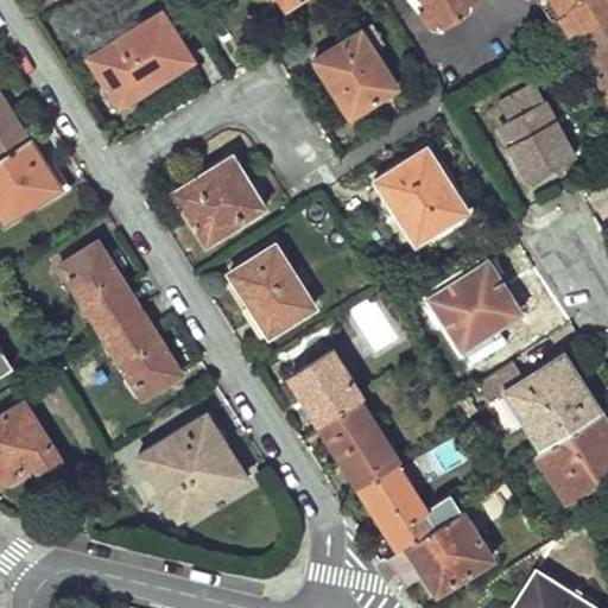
[(415,0),(428,19),(431,25),(434,27),(438,29),(442,29),(472,11),(472,2),(474,0),(415,0)]
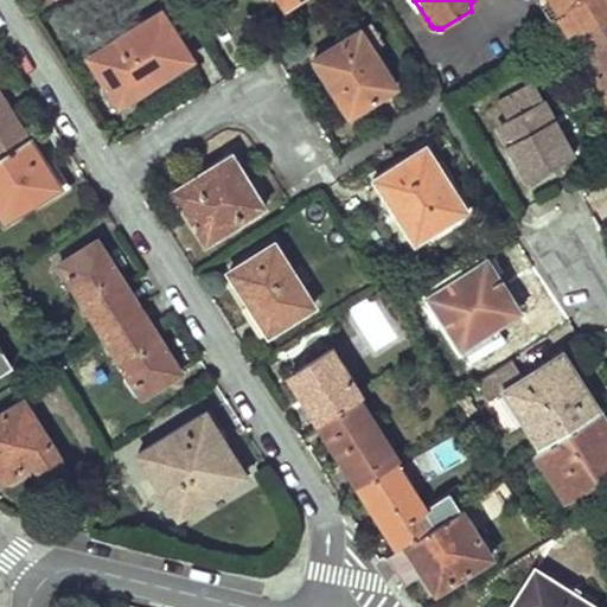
[(606,0),(556,0),(561,6),(556,11),(568,30),(606,7),(606,0)]
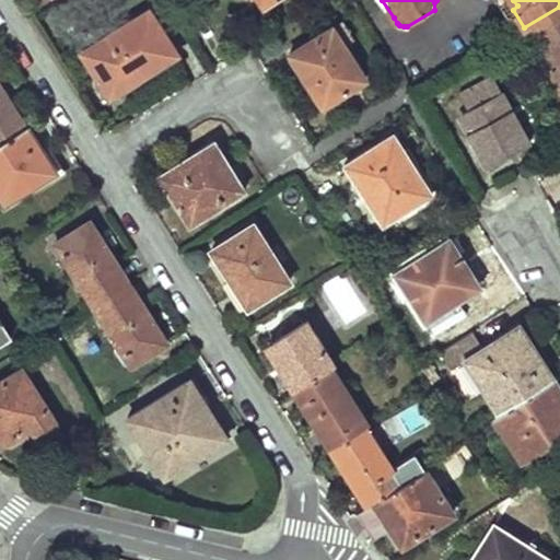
[(526,30),(559,89),(559,7),(524,27),(526,30)]
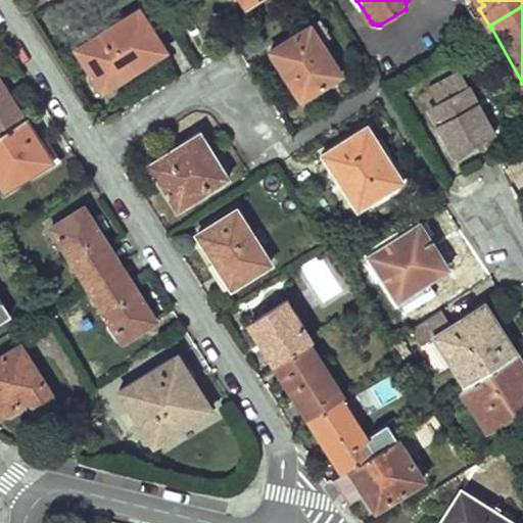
[(165,50),(139,10),(79,48),(93,74),(88,77),(100,96),(132,78),(129,74),(165,50)]
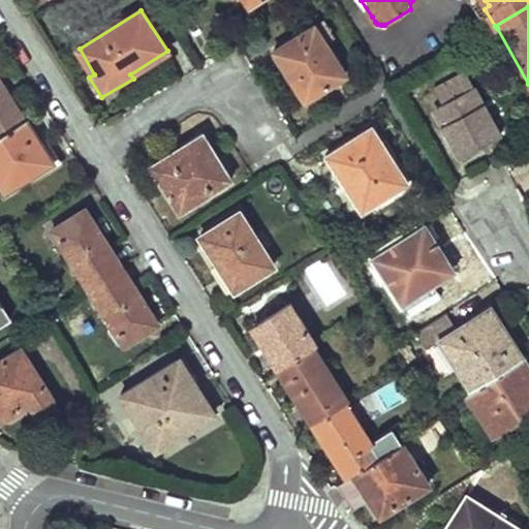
[(325,20),(315,26),(325,43),(336,35),(325,20)]
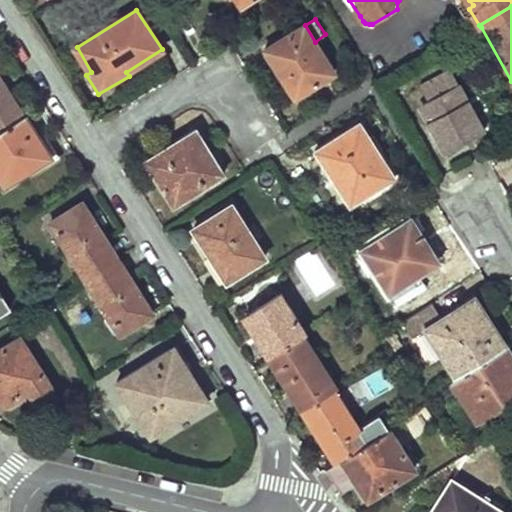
[(286,81),(296,97),(335,72),(315,42),(305,25),(269,48),(278,63),(275,65),(286,81)]
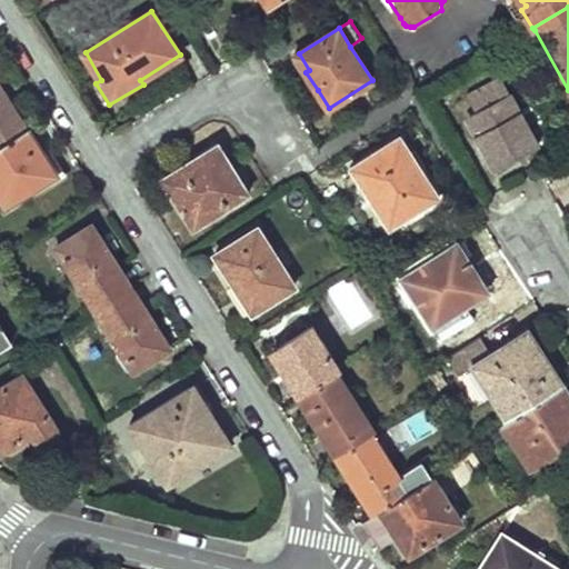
[(521,155),(538,145),(500,77),(476,90),(485,106),(475,111),(470,113),(468,121),(495,170),(512,159),(509,152),(517,148),(521,155)]
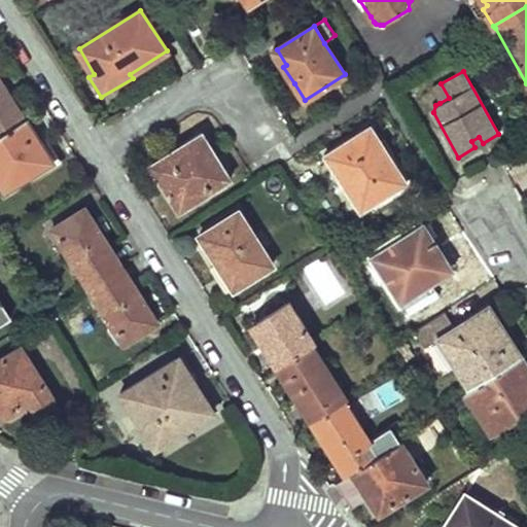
[(0,82),(0,132),(18,121),(0,93),(4,90),(0,82)]
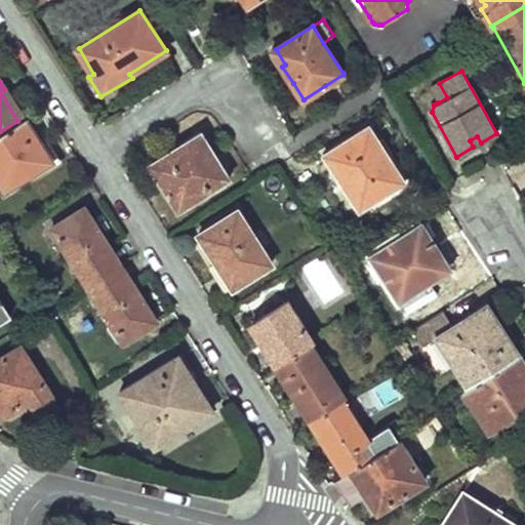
[(439,83),(430,88),(438,103),(447,97),(439,83)]
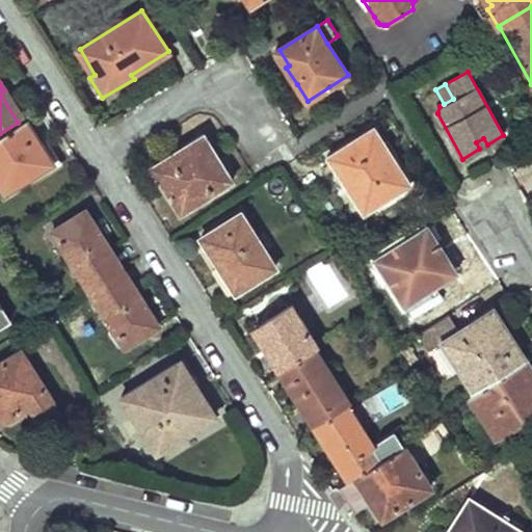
[(0,133),(0,187),(3,193),(54,161),(44,145),(26,118),(18,123),(0,133)]
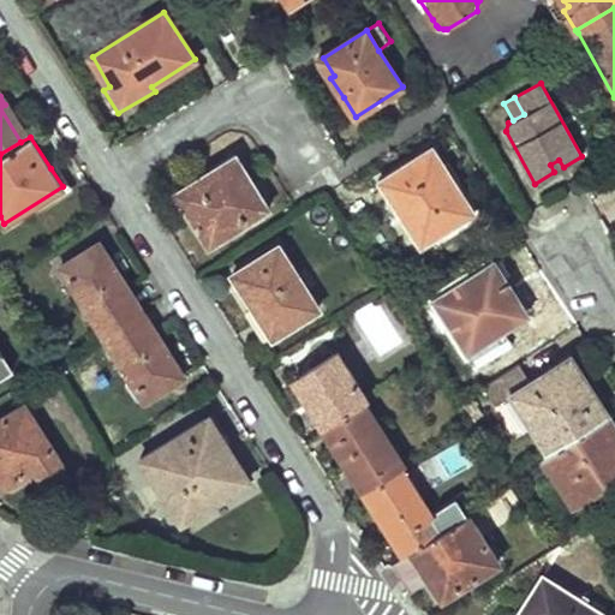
[(446,186),(425,153),(381,180),(422,244),(473,212),(466,201),(459,189),(446,197),(441,190),(446,186)]
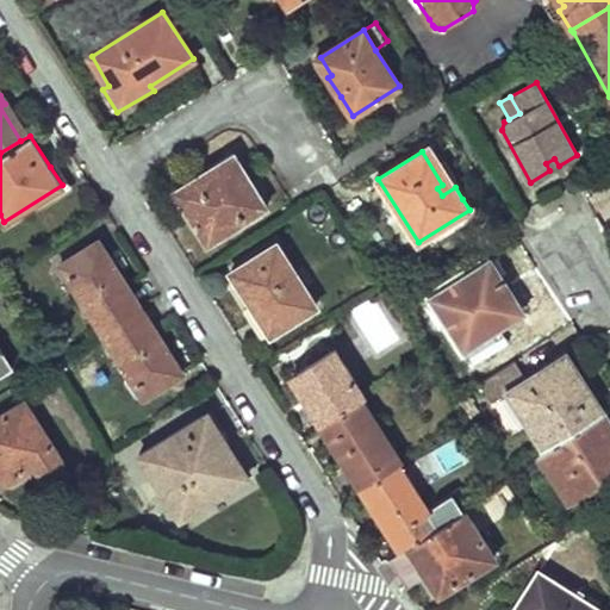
[(203,232),(210,242),(267,205),(234,154),(194,180),(199,187),(182,198),(199,223),(197,225),(203,232)]
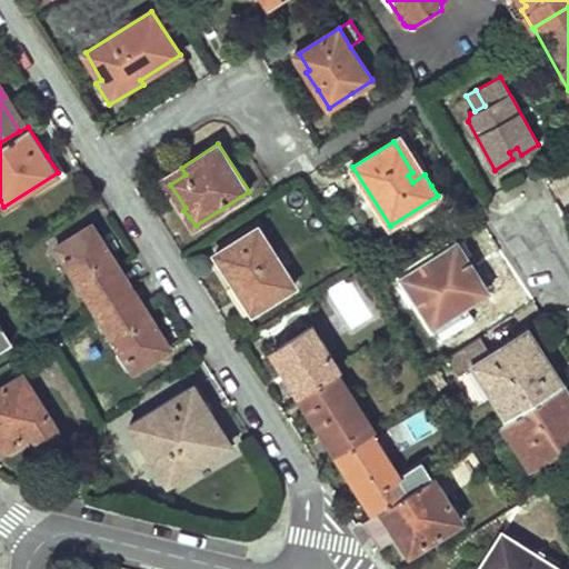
[(512,159),(521,155),(517,148),(509,152),(512,159)]
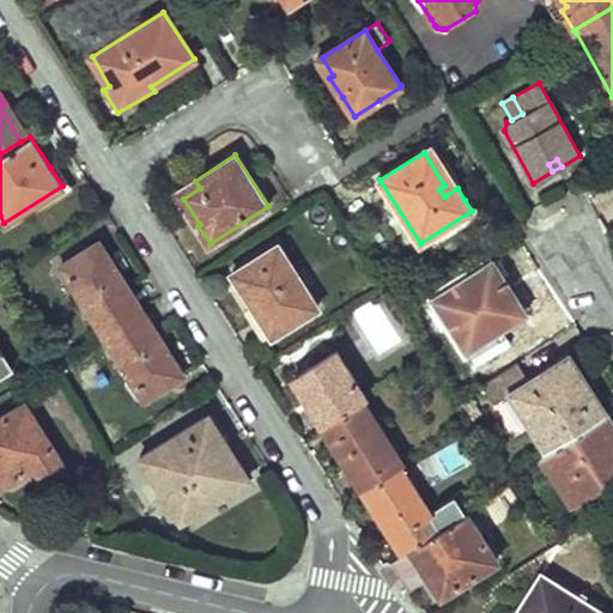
[(319,308),(279,246),(235,273),(255,305),(248,309),(259,327),(267,341),(319,308)]
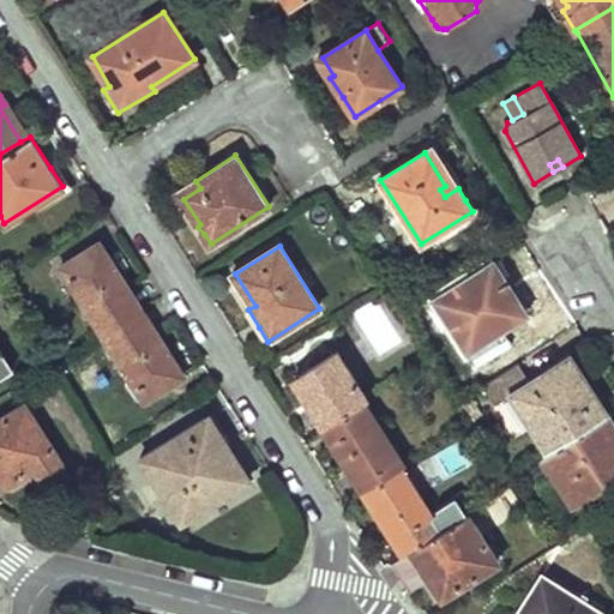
[(79,254),(60,266),(102,333),(139,311),(119,278),(101,247),(83,259),(79,254)]
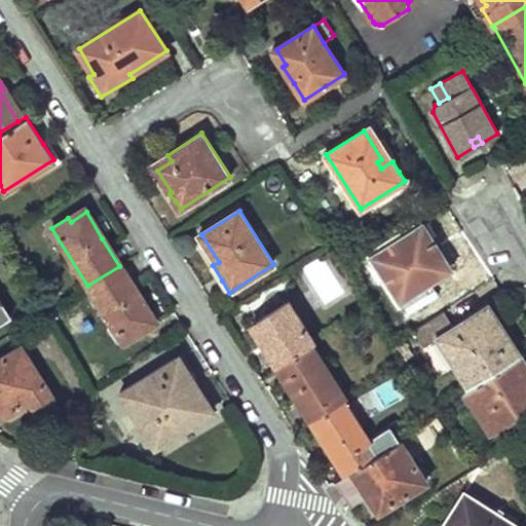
[(433,241),(422,225),(372,256),(400,302),(433,282),(427,273),(440,265),(427,245),(433,241)]
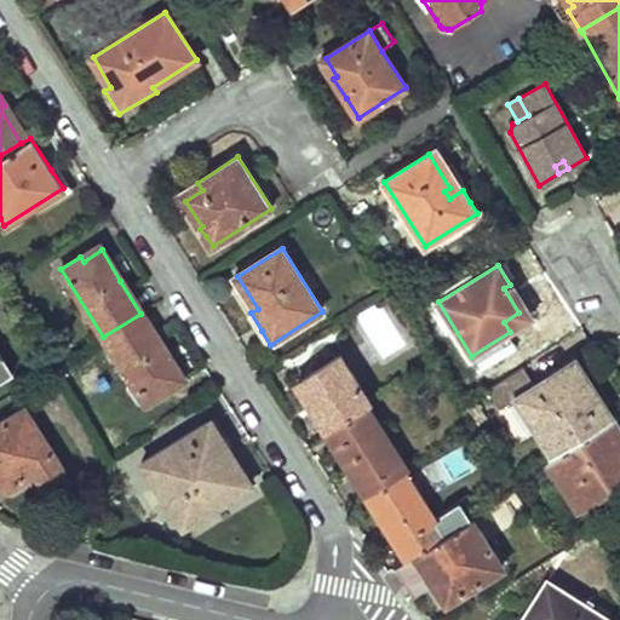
[(141,314),(103,337),(145,403),(165,391),(161,385),(179,374),(167,355),(141,314)]
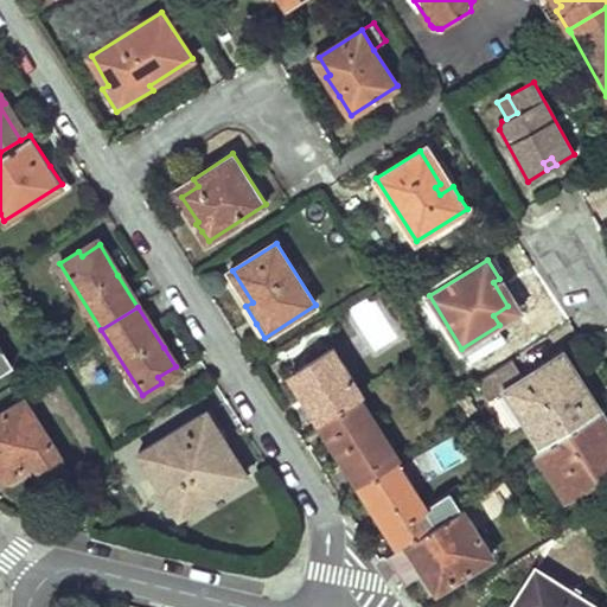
[(362,395),(333,351),(291,377),(307,404),(319,422),(358,397),(362,395)]
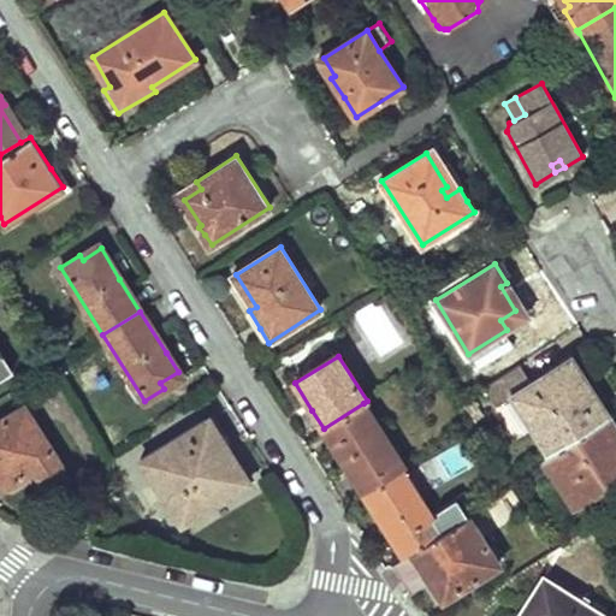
[(602,400),(573,356),(513,395),(550,452),(606,415),(599,402),(602,400)]
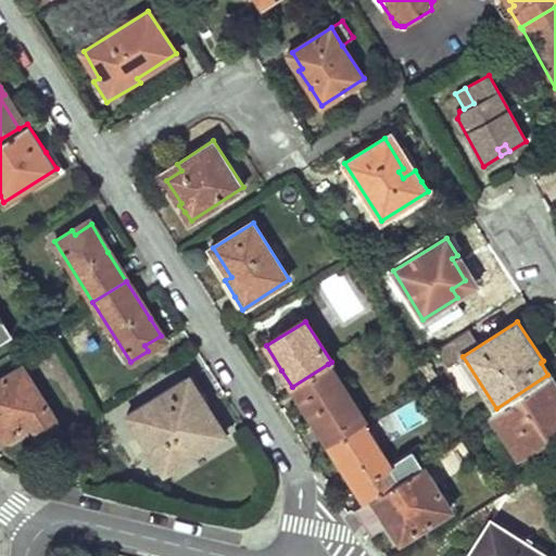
[(328,364),(292,387),(308,414),(328,444),(362,422),(365,419),(328,364)]
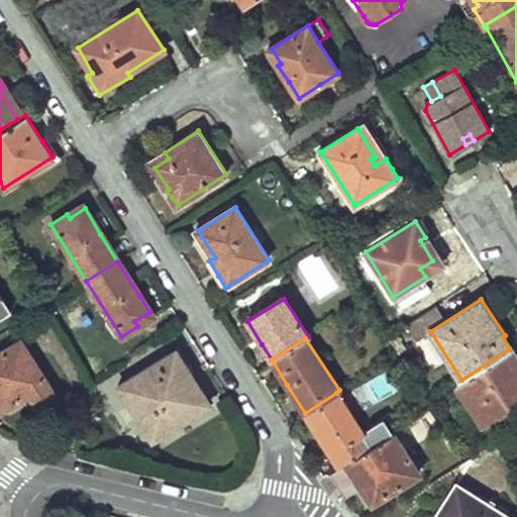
[(19,340),(0,351),(0,403),(3,408),(28,393),(37,409),(56,398),(19,340)]
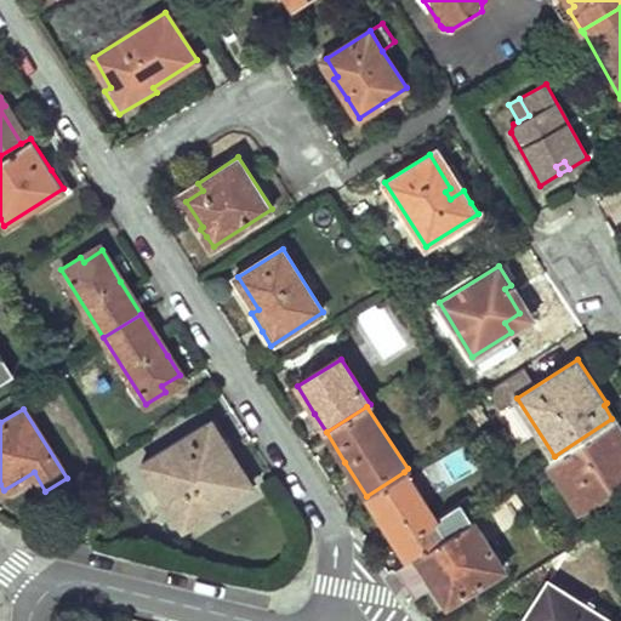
[(547,461),(580,510),(620,483),(620,426),(615,416),(611,419),(554,456),(547,461)]
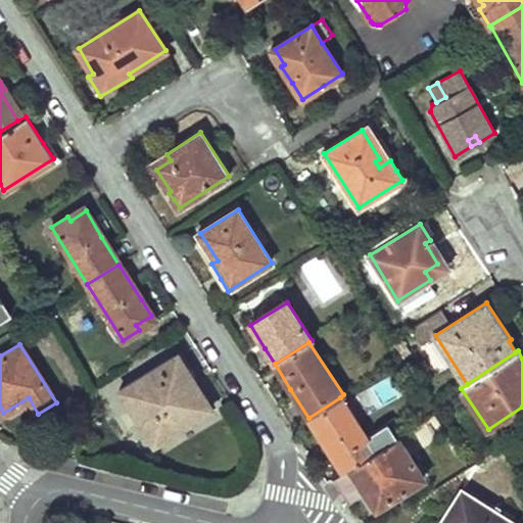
[(176,355),(120,389),(152,443),(176,429),(171,421),(205,401),(196,388),(176,355)]
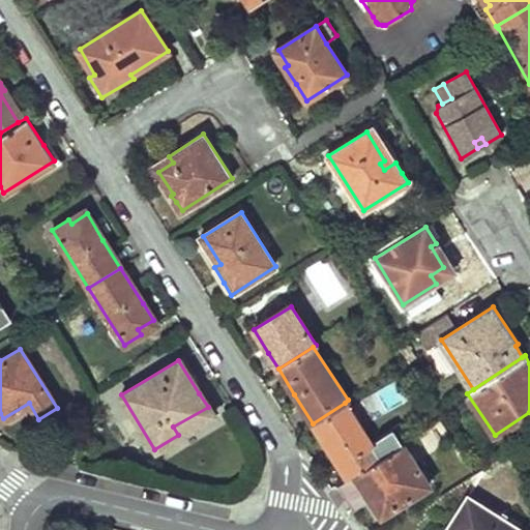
[(345,403),(313,423),(332,454),(348,478),(355,474),(380,457),(345,403)]
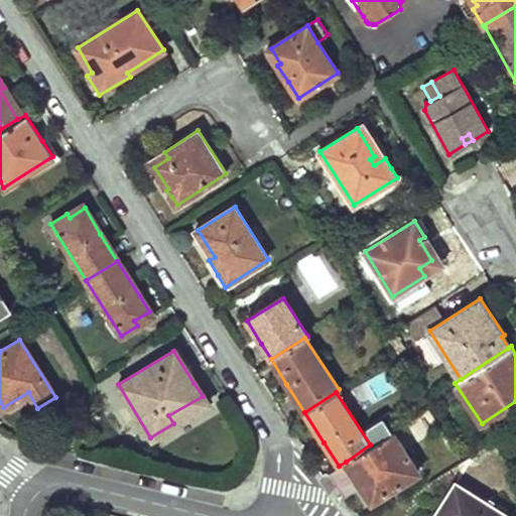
[(370,444),(346,462),(357,478),(372,501),(417,471),(391,431),(370,444)]
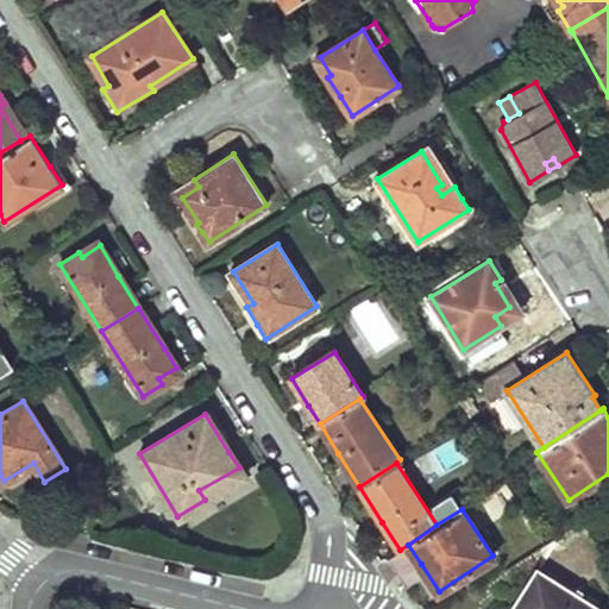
[(602,608),(538,572),(515,608),(602,608)]
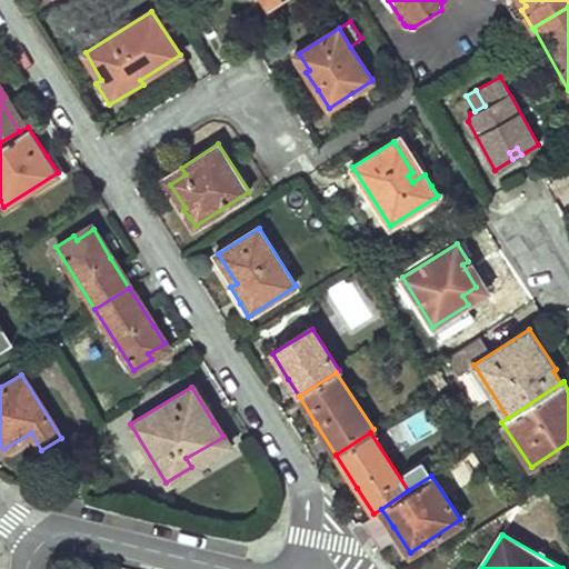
All buildings are outlined.
